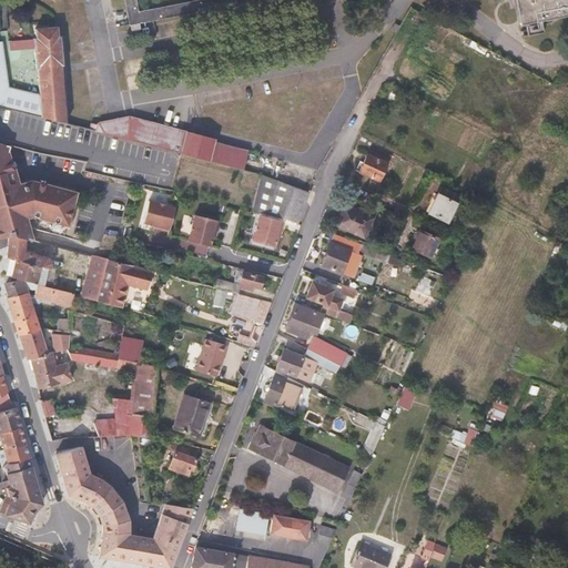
[(193,0),(139,11),(135,0),(123,0),(129,24),(131,24),(132,31),(140,30),(139,23),(159,19),(256,0),(193,0)]
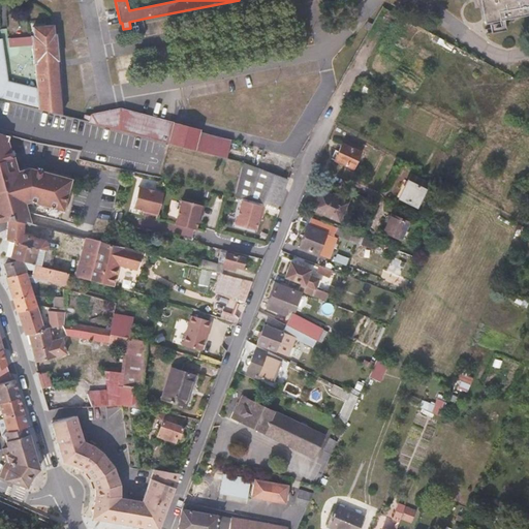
[(528,0),(483,0),(487,17),(494,14),(508,11),(528,6),(528,0)]
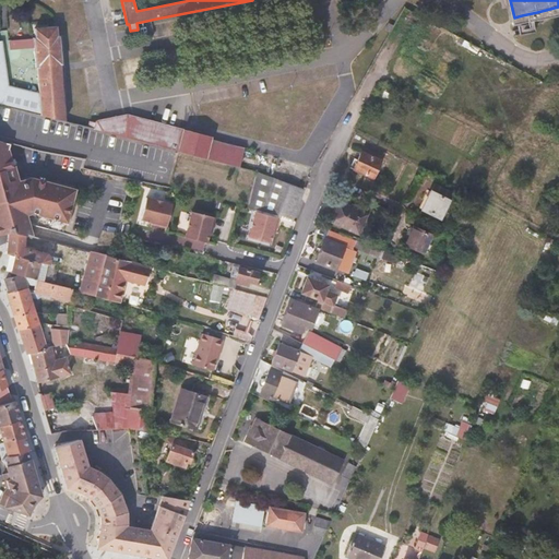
[(540,25),(537,12),(522,15),(524,28),(540,25)]
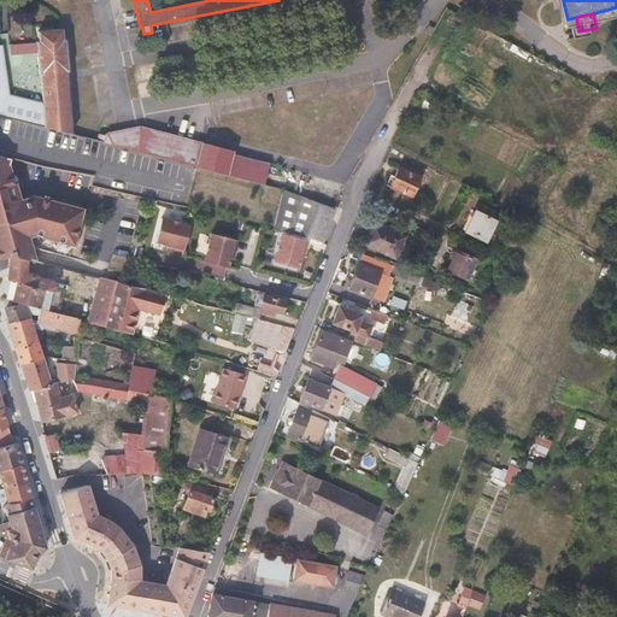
[(71,134),(66,72),(69,72),(66,40),(64,39),(63,29),(37,31),(37,40),(36,43),(10,46),(11,56),(37,53),(42,105),(9,95),(1,46),(0,45),(0,113),(43,125),(43,128),(71,134)]
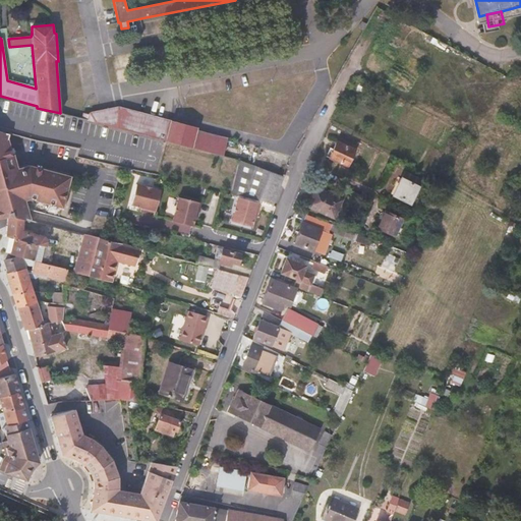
[(90,113),(89,114),(83,113),(81,119),(223,156),(227,139),(197,131),(197,129),(117,107),(90,113)]
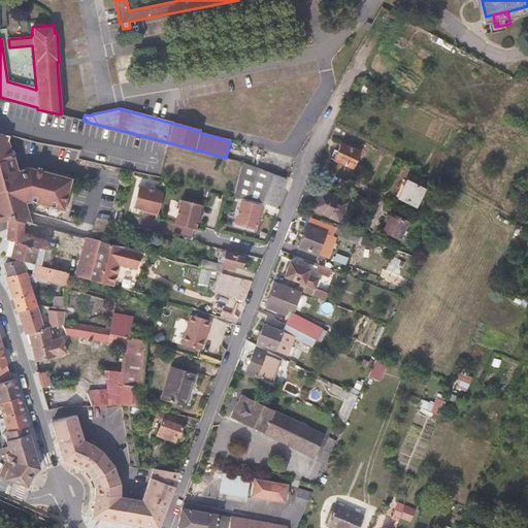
[(11,158),(8,147),(7,147),(6,141),(8,135),(0,132),(0,220),(7,219),(22,222),(23,220),(29,221),(26,213),(24,212),(21,202),(29,200),(41,204),(41,202),(62,208),(70,180),(62,178),(62,177),(31,169),(23,171),(23,170),(17,171),(12,157),(11,158)]
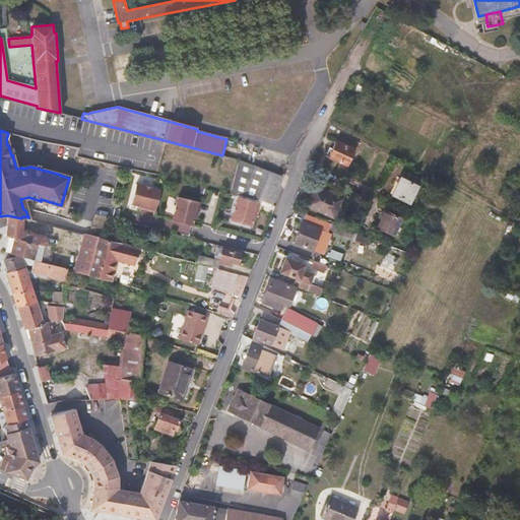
[(346,167),(354,150),(336,141),(328,158),(346,167)]
